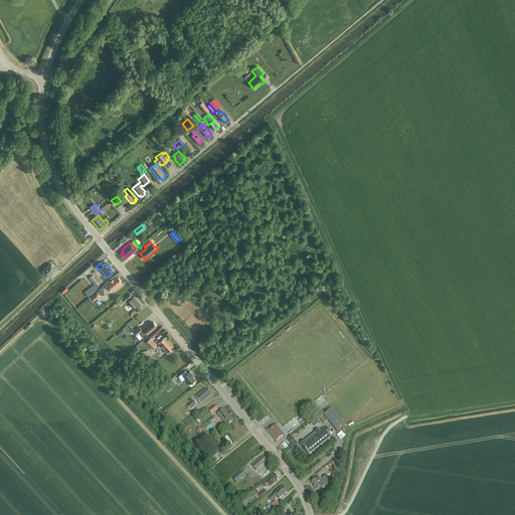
[(56,270),(51,264),(43,271),(47,276),(56,270)]
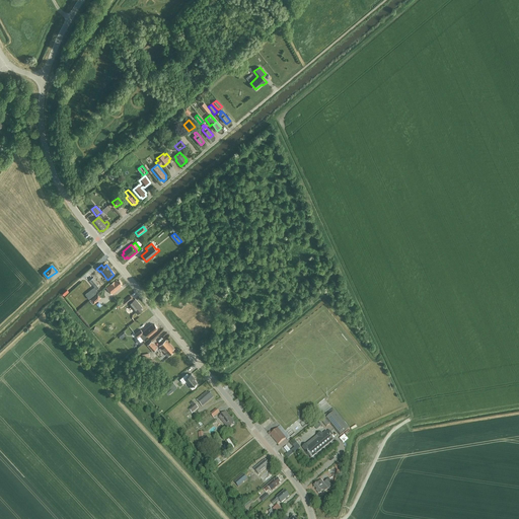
[(98,283),(93,277),(93,278),(91,279),(89,281),(94,287),(96,289),(100,286),(98,283)]
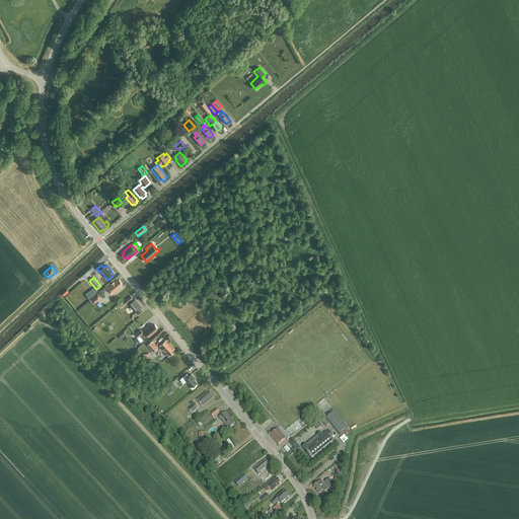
[(121,285),(122,284),(119,280),(118,281),(117,280),(106,288),(113,294),(122,286),(121,285)]
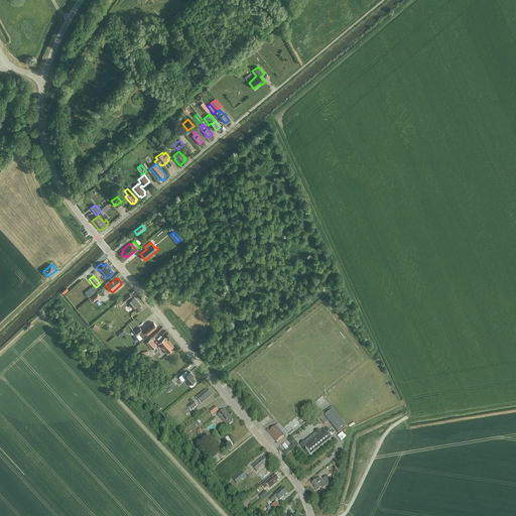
[(89,297),(98,290),(94,285),(85,293),(89,297)]
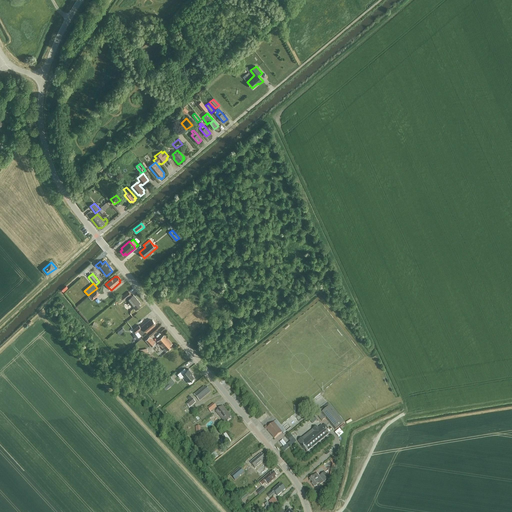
[(131,294),(130,294),(129,292),(122,297),(124,300),(131,294)]
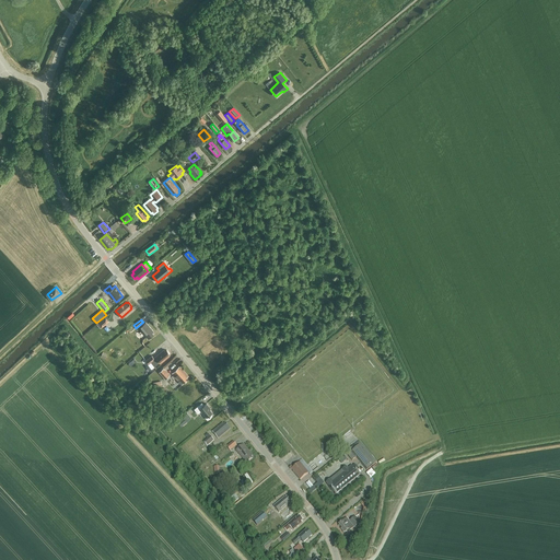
[(152,333),(153,331),(146,323),(139,328),(149,339),(153,335),(152,333)]
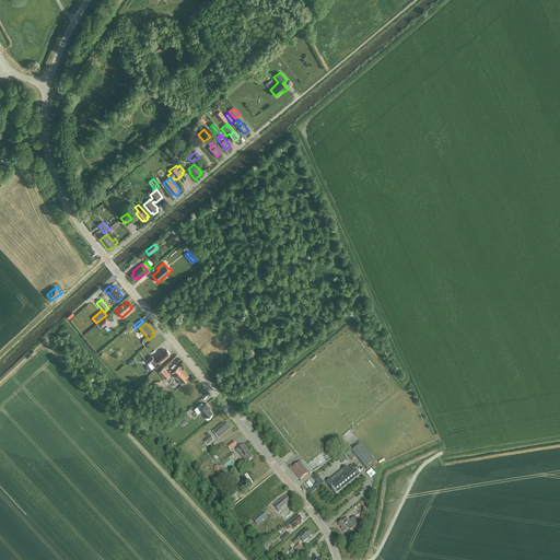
[(155,368),(160,363),(161,363),(170,357),(168,354),(170,353),(166,350),(165,351),(164,350),(154,359),(152,356),(146,361),(149,364),(151,363),(154,366),(151,370),(153,372),(156,369),(155,368)]
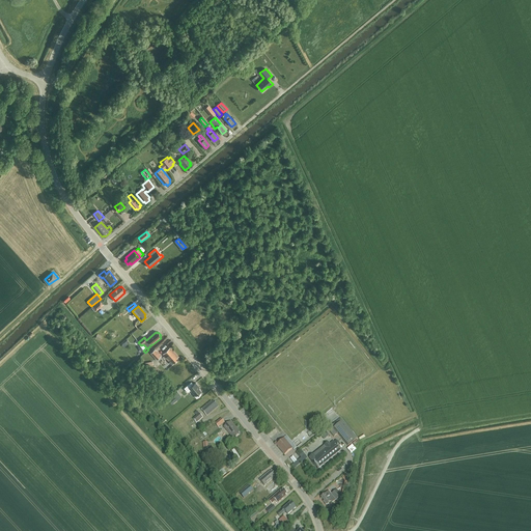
[(177,358),(178,357),(170,347),(163,354),(172,365),(178,360),(177,358)]
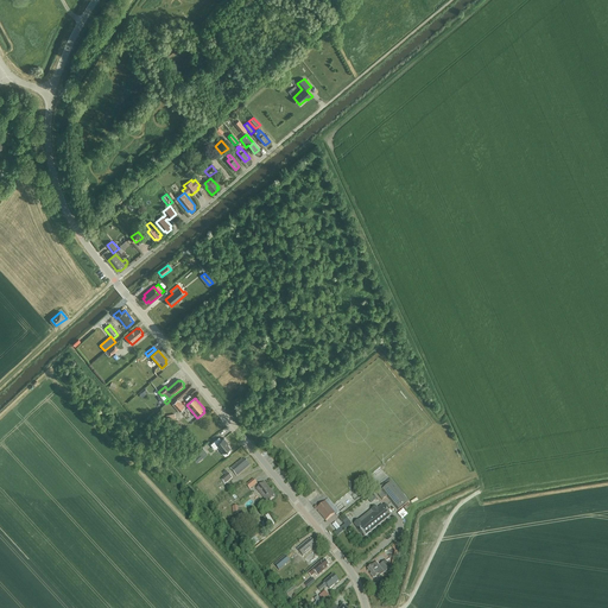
[(178,400),(172,404),(179,412),(184,407),(178,400)]
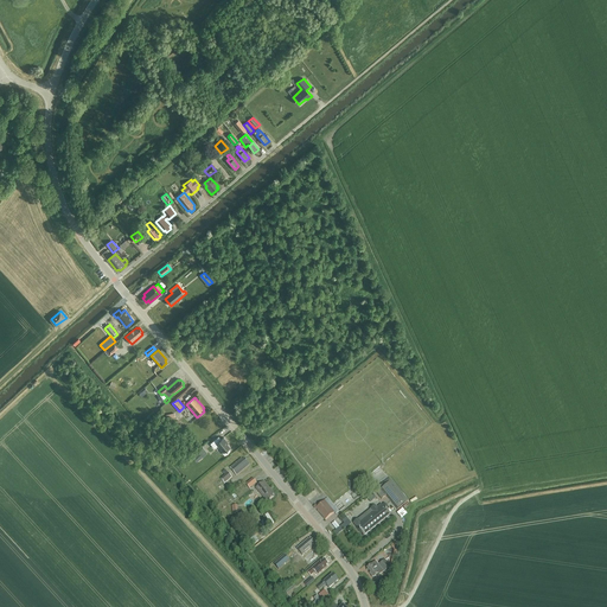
[(224,452),(229,448),(230,447),(225,441),(227,440),(224,438),(221,440),(218,436),(211,443),(215,448),(219,445),(224,452)]
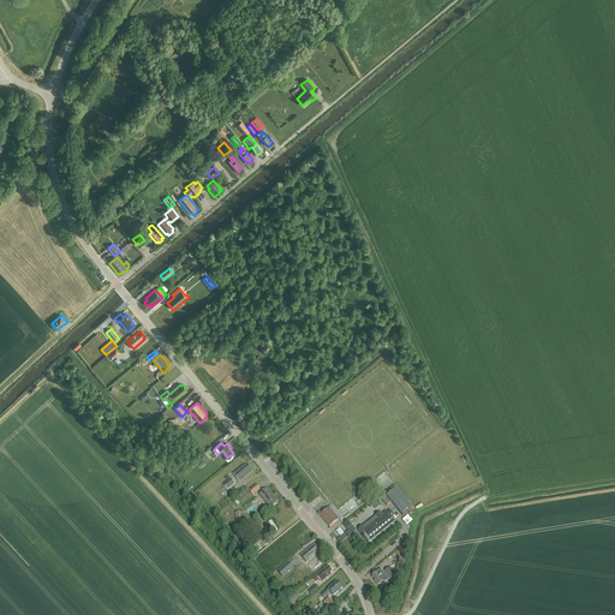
[(196,463),(199,469),(206,464),(202,458),(196,463)]
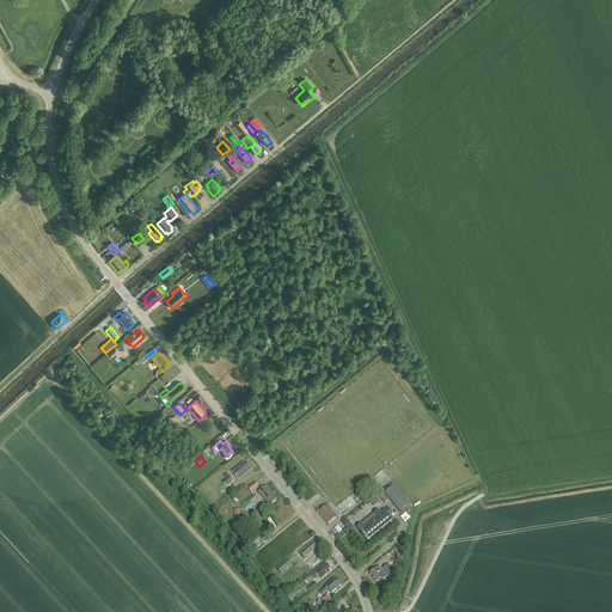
[(238,481),(252,469),(246,463),(245,464),(244,463),(232,472),(238,481)]
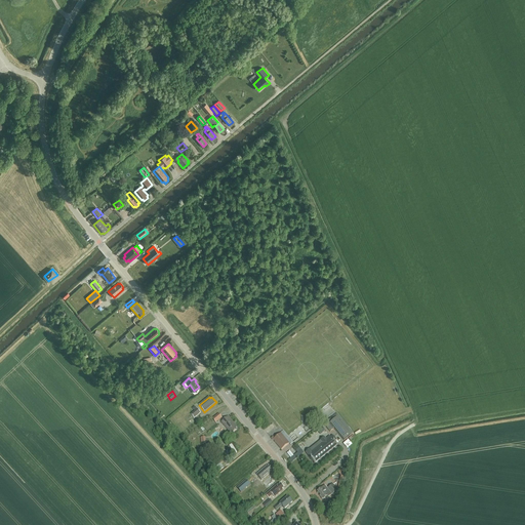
[(191,425),(196,420),(195,418),(201,413),(197,409),(186,418),(191,425)]
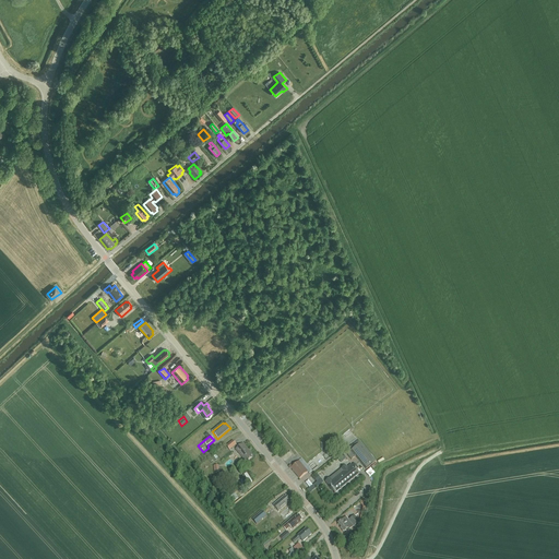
[(233,440),(225,447),(228,451),(236,444),(233,440)]
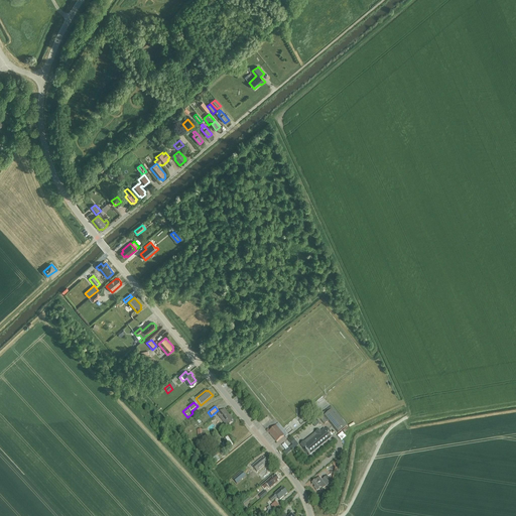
[(332,407),(318,417),(325,424),(329,421),(338,433),(347,426),(332,407)]
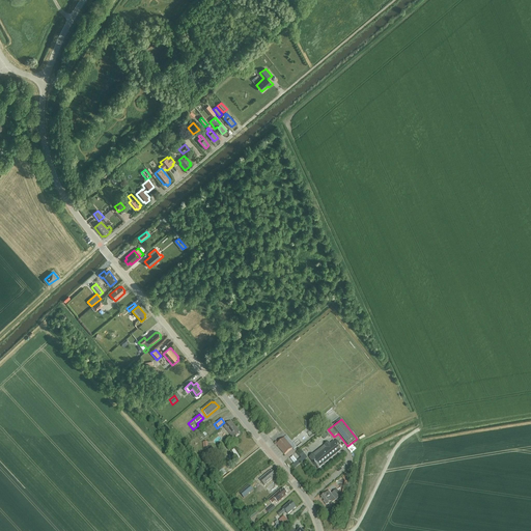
[(238,434),(240,432),(231,421),(224,427),(232,438),(234,437),(235,438),(240,435),(238,434)]
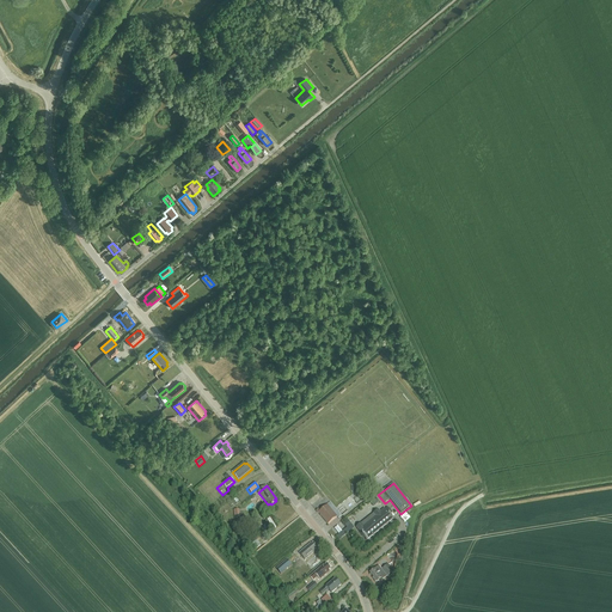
[(318,513),(328,525),(337,518),(328,506),(320,510),(318,509),(316,512),(318,513)]
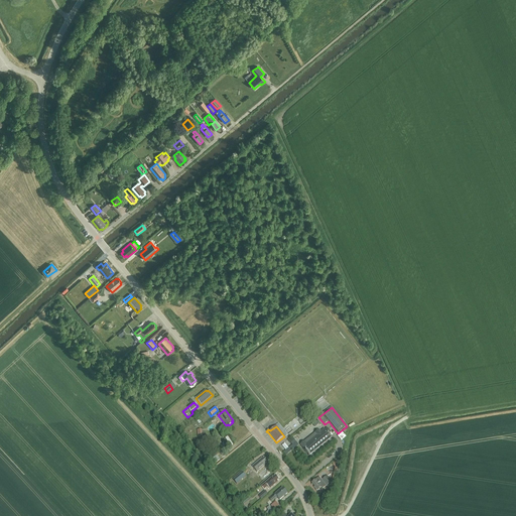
[(309,457),(332,437),(329,434),(331,432),(328,428),(326,429),(325,429),(320,432),(318,430),(300,444),(303,448),(309,457)]
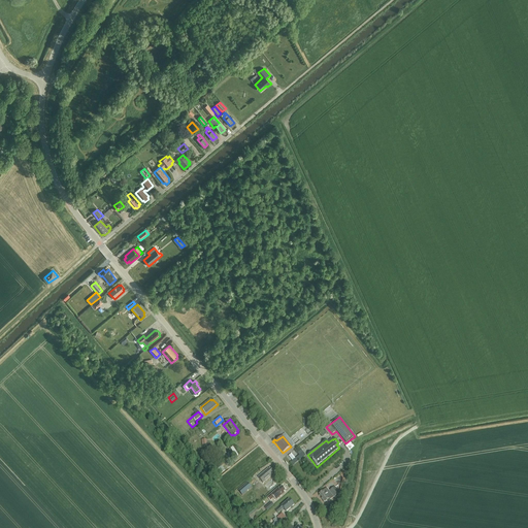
[(221,464),(212,470),(218,476),(226,470),(221,464)]
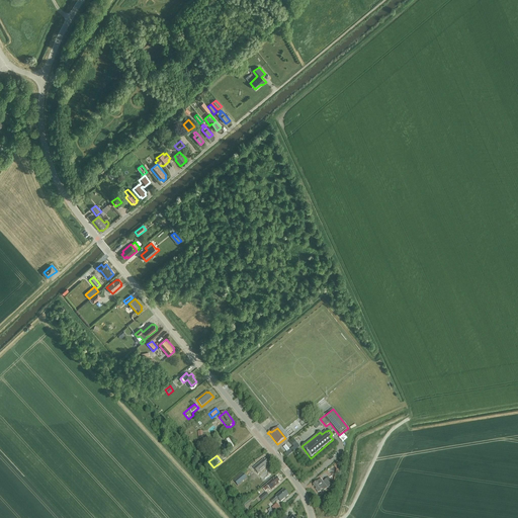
[(268,463),(265,460),(264,461),(263,460),(253,468),(258,475),(268,466),(267,465),(268,463)]
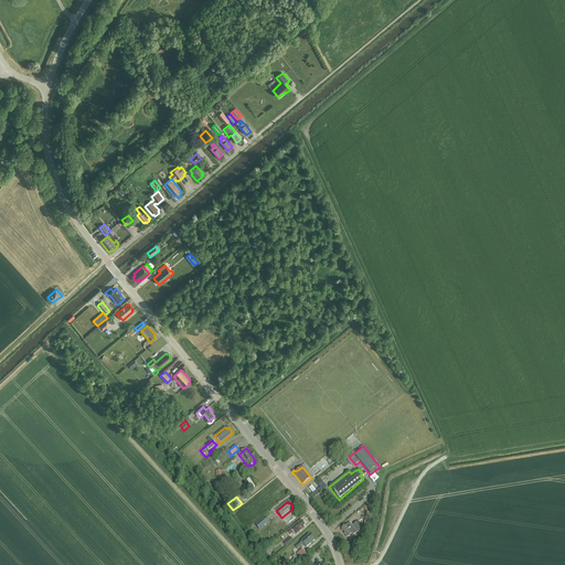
[(265,516),(254,525),(259,531),(269,522),(265,516)]
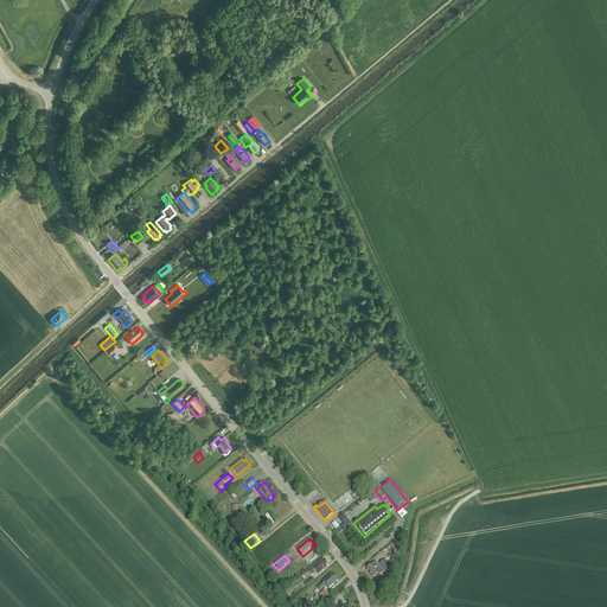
[(326,566),(327,564),(324,561),(323,562),(321,560),(307,573),(311,576),(315,573),(317,575),(327,567),(326,566)]
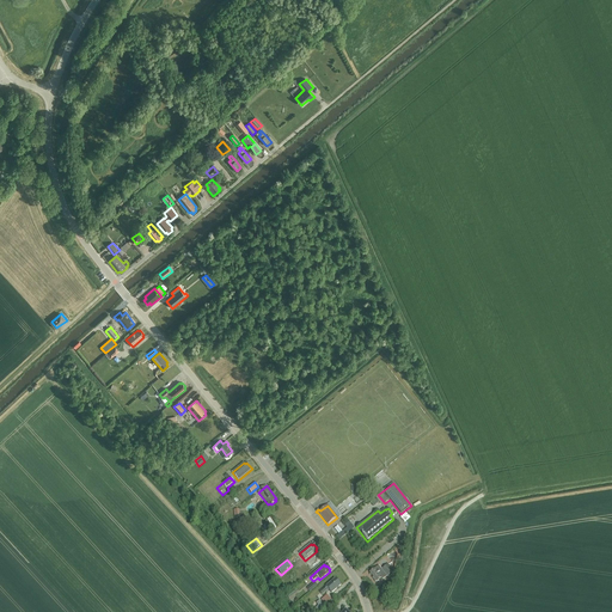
[(383,580),(393,571),(389,565),(381,570),(379,567),(371,574),(374,577),(373,579),(377,582),(377,581),(378,582),(381,579),(383,580)]
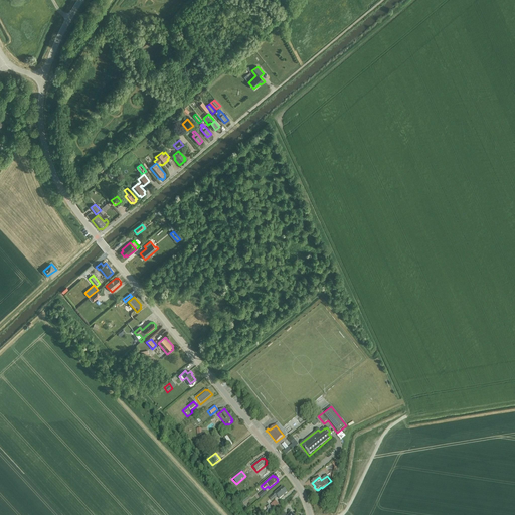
[(271,501),(277,496),(280,499),(287,493),(282,487),(269,498),(271,501)]
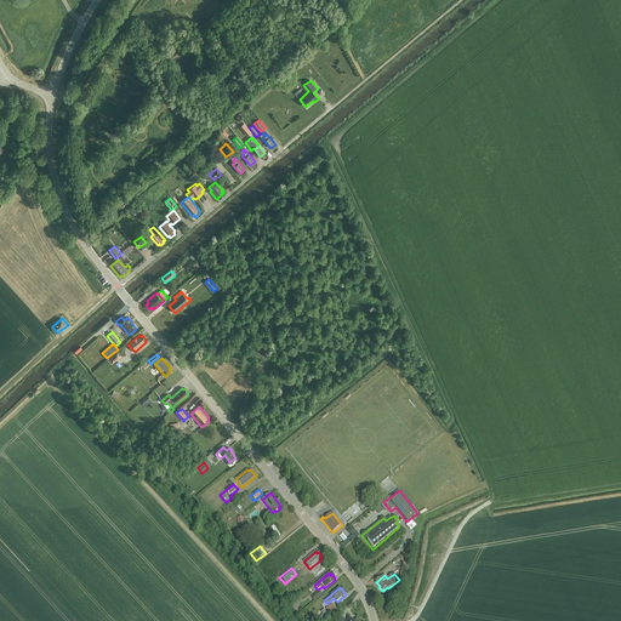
[(319,591),(312,597),(314,600),(322,594),(319,591)]
